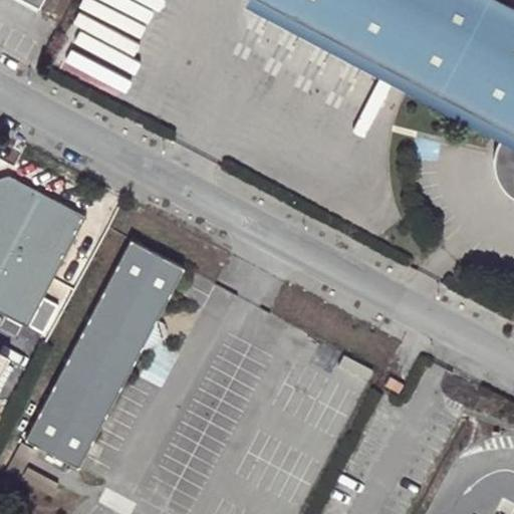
[(40,0),(18,0),(36,9),(40,0)]
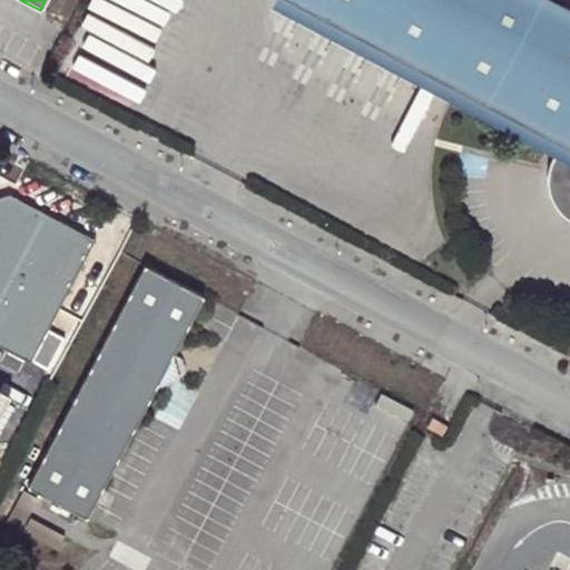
[(569,10),(549,0),(282,0),(561,146),(557,151),(550,164),(549,170),(548,184),(550,197),(557,209),(566,219),(569,222),(569,10)]
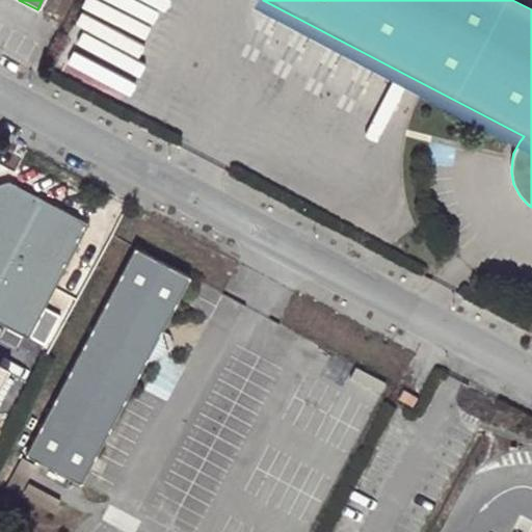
[(6,182),(0,183),(0,325),(26,339),(27,337),(43,345),(58,316),(43,308),(86,224),(6,182)]
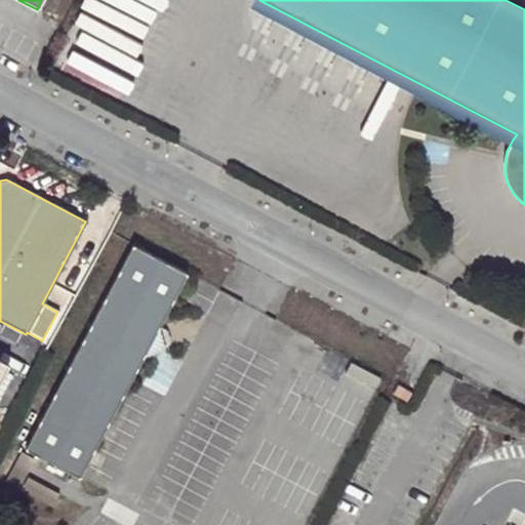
[(131,247),(24,449),(80,479),(145,359),(158,333),(189,278),(131,247)]
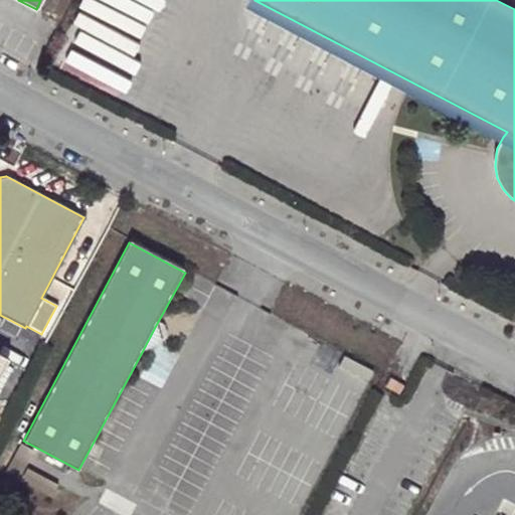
[(162,345),(155,327),(142,352),(162,345)]
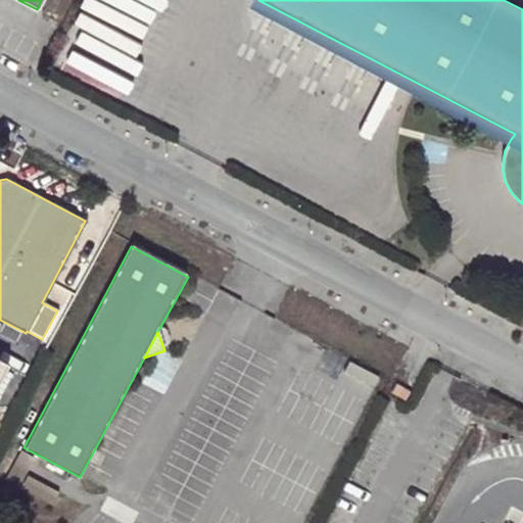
[(405,397),(409,388),(395,381),(390,390),(405,397)]
